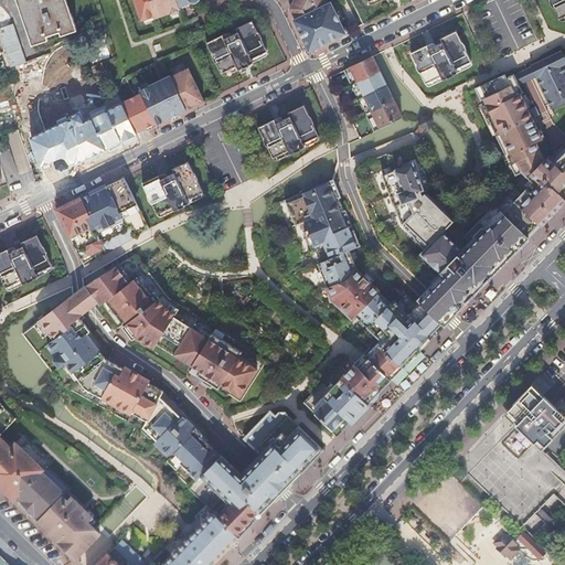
[(17,0),(32,44),(48,40),(46,35),(60,31),(61,35),(75,30),(65,0),(17,0)]
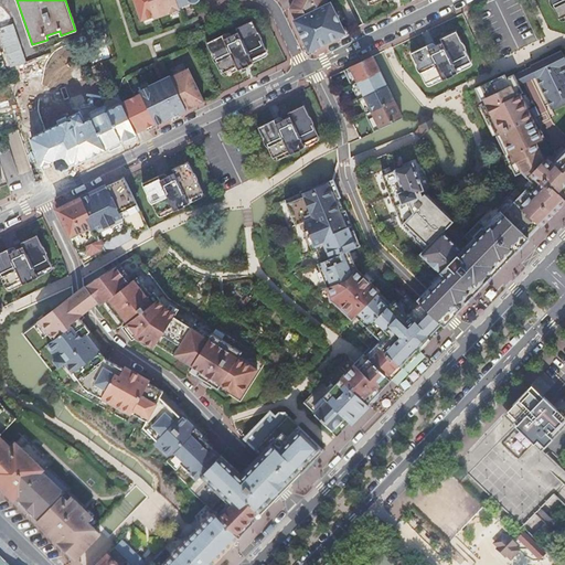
[(134,0),(141,21),(144,20),(153,17),(155,17),(155,18),(171,12),(179,10),(180,9),(179,7),(182,6),(190,2),(192,2),(192,0),(134,0)]
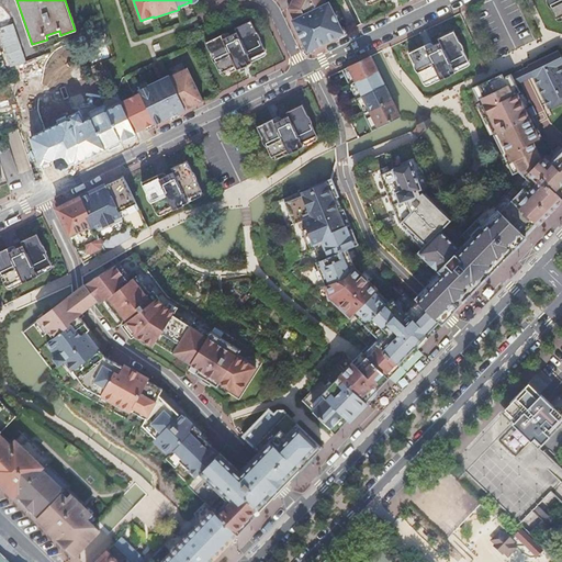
[(292,0),(289,8),(293,19),(292,20),(307,49),(344,32),(328,2),(327,2),(325,0),(292,0)]
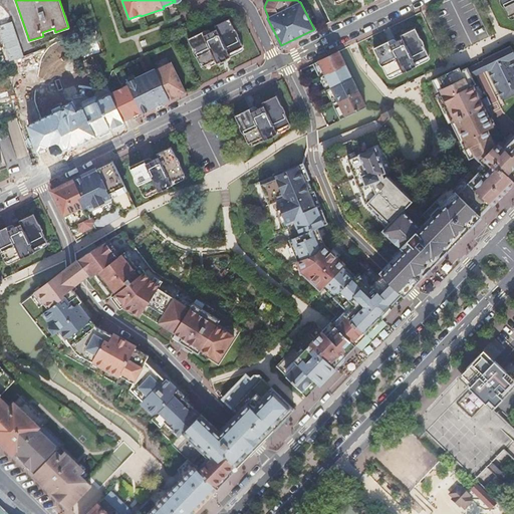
[(513,0),(500,0),(509,17),(513,14),(513,0)]
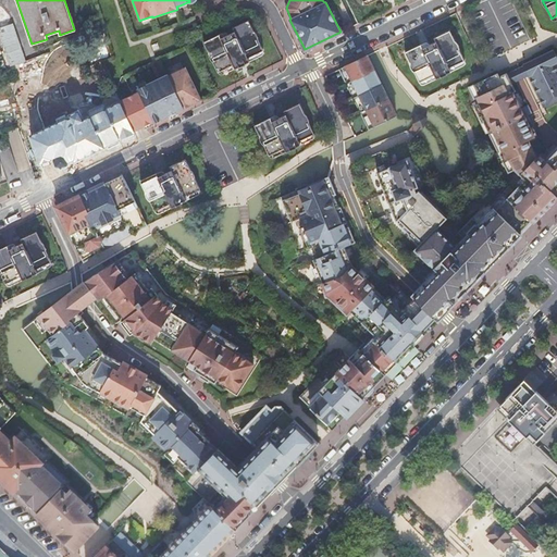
[(203,41),(218,72),(233,64),(235,69),(249,61),(247,58),(262,50),(248,20),(232,27),(234,32),(227,35),(221,38),(219,34),(203,41)]
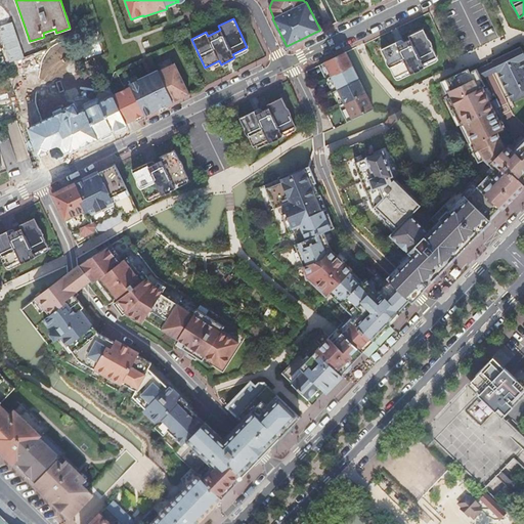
[(409,40),(403,43),(397,46),(396,42),(381,49),(394,78),(408,71),(410,75),(424,68),(423,64),(437,57),(423,30),(408,37),(409,40)]
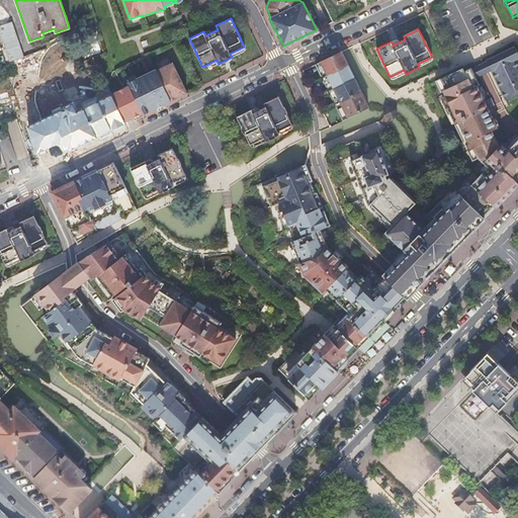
[(230,54),(232,57),(243,52),(244,50),(244,47),(230,54)]
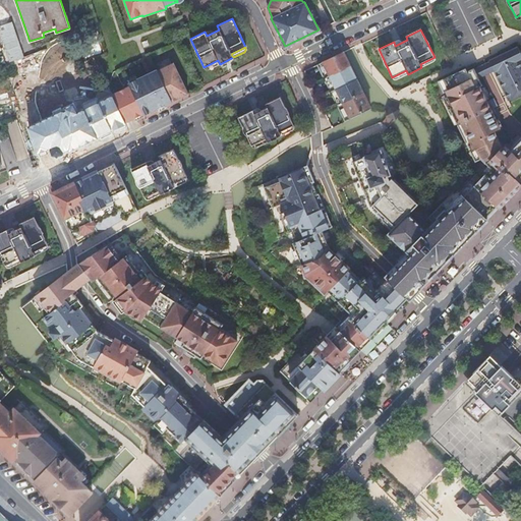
[(495,70),(509,101),(520,94),(520,53),(518,47),(489,61),(495,70)]
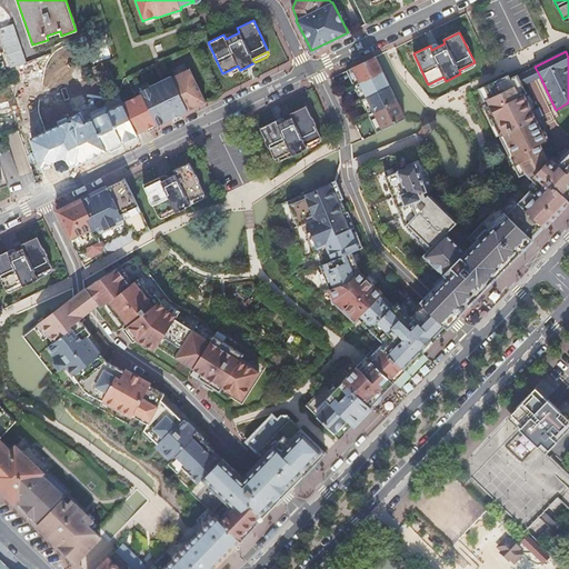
[(376,58),(376,57),(353,67),(347,70),(377,132),(383,129),(406,119),(392,90),(378,62),(376,58)]
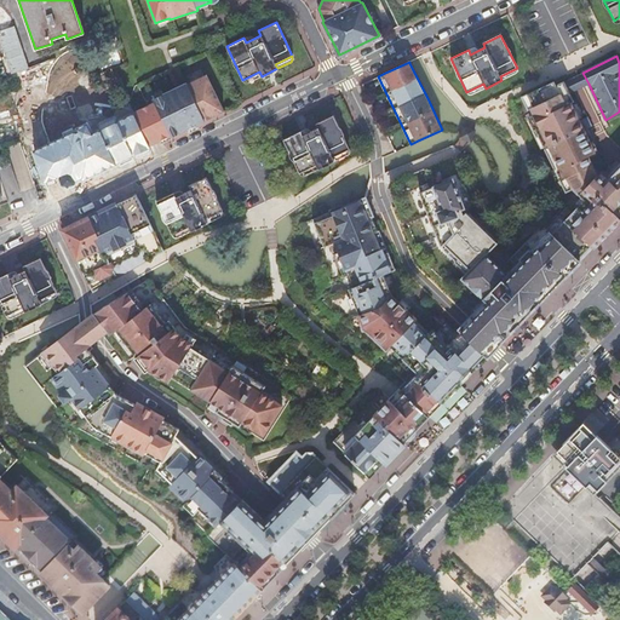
[(500,76),(501,80),(515,74),(515,73),(516,73),(516,72),(517,70),(517,69),(517,68),(500,76)]
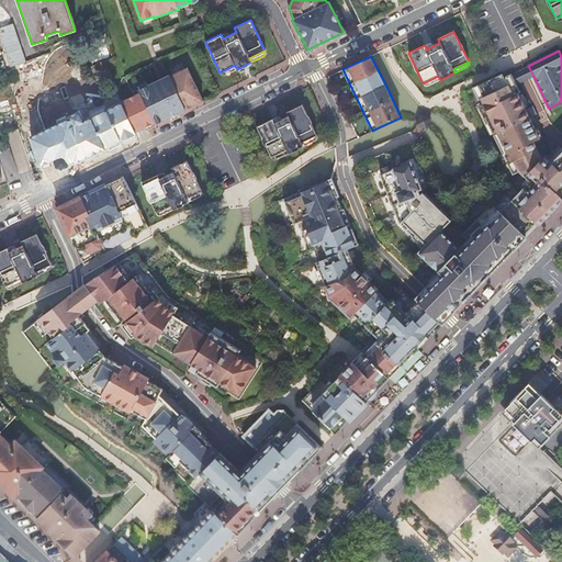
[(235,65),(220,72),(221,74),(223,75),(225,75),(237,69),(235,65)]
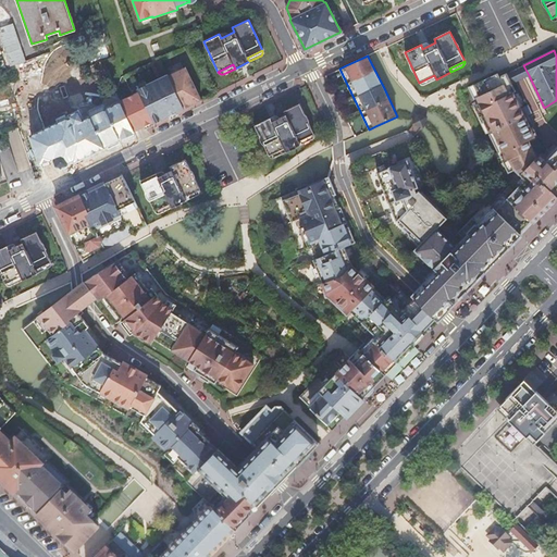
[(517,69),(507,74),(511,84),(521,79),(529,75),(523,65),(517,69)]
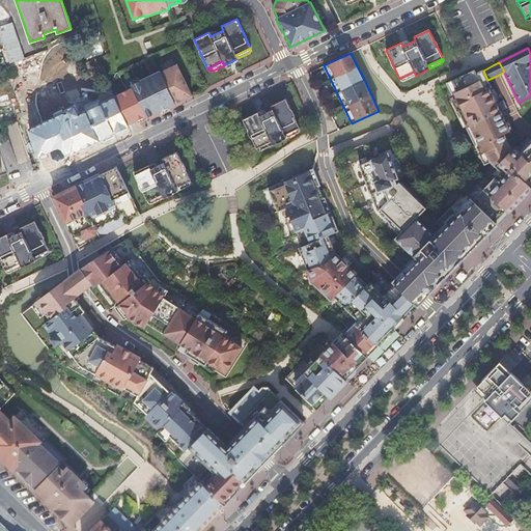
[(167,105),(191,94),(177,65),(162,74),(161,72),(140,82),(132,85),(131,86),(132,89),(114,98),(128,127),(147,117),(148,118),(169,108),(167,105)]
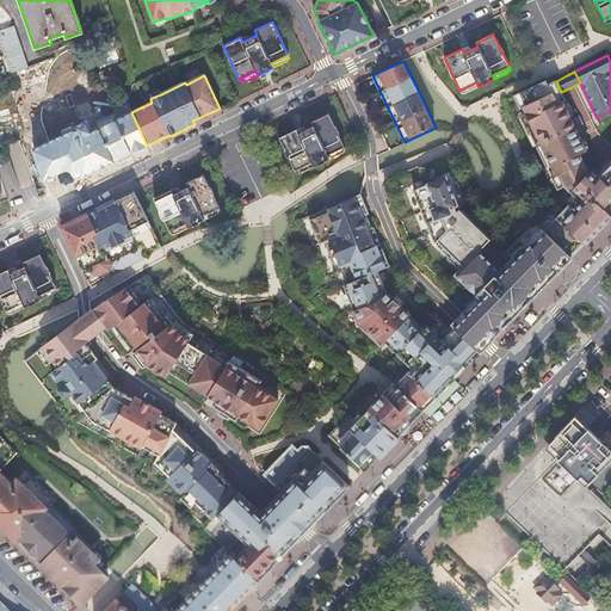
[(569,190),(537,223),(572,257),(585,244),(610,216),(610,160),(610,162),(608,160),(598,170),(597,168),(591,172),(580,156),(587,153),(580,137),(575,128),(579,125),(582,124),(579,116),(572,119),(562,102),(565,99),(561,92),(556,81),(556,80),(548,84),(545,80),(519,93),(525,105),(529,111),(522,115),(529,128),(537,146),(547,166),(551,176),(560,172),(566,184),(569,190)]
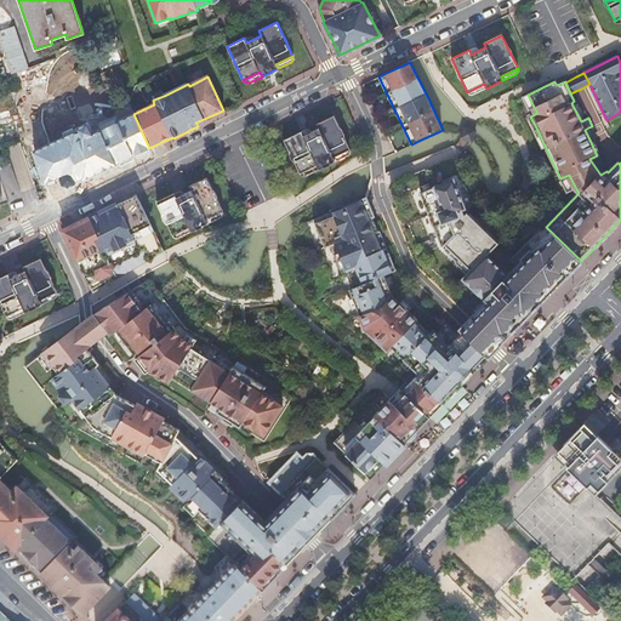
[(484,84),(467,92),(468,92),(469,93),(471,93),(472,95),(474,95),(486,89),(484,84)]
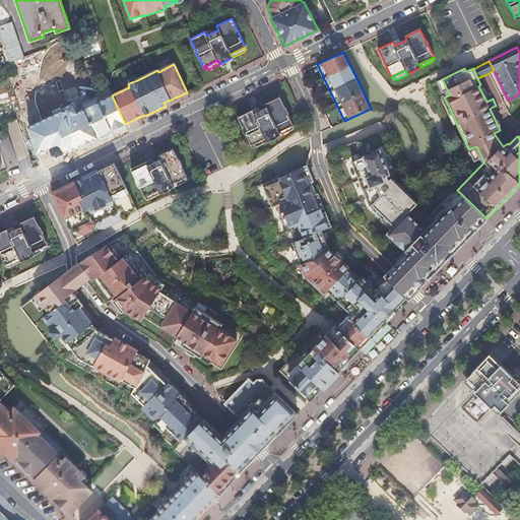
[(443,92),(447,89),(442,79),(438,81),(443,92)]
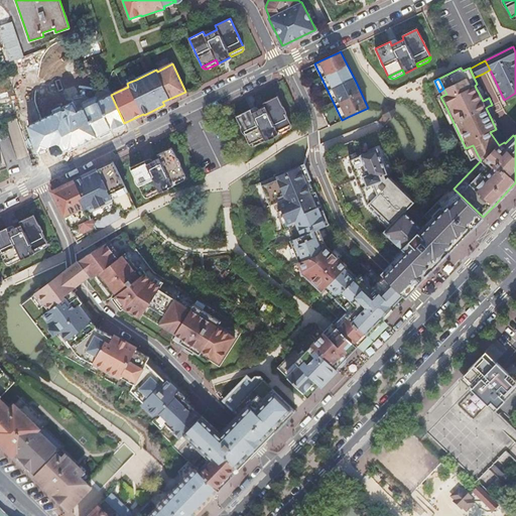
[(162,102),(164,105),(187,95),(185,92),(162,102)]
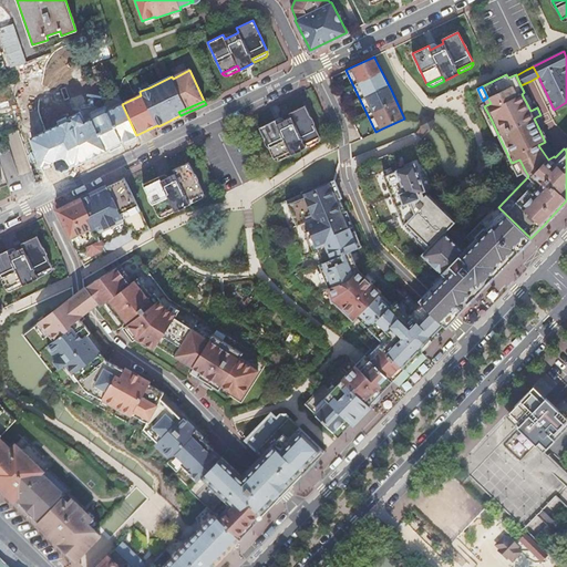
[(136,135),(122,104),(86,120),(82,111),(55,122),(58,127),(28,141),(40,169),(57,163),(60,172),(137,138),(136,135)]
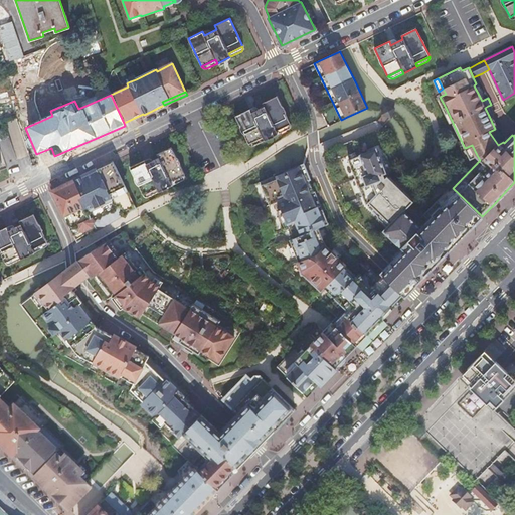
[(251,113),(249,109),(234,117),(248,144),(263,137),(265,141),(278,134),(276,131),(290,124),(277,96),(262,104),(264,107),(258,110),(251,113)]
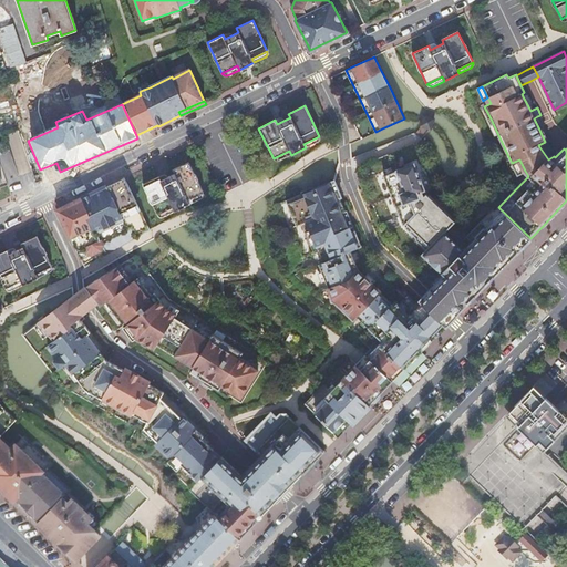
[(494,136),(498,135),(491,119),(486,121),(494,136)]
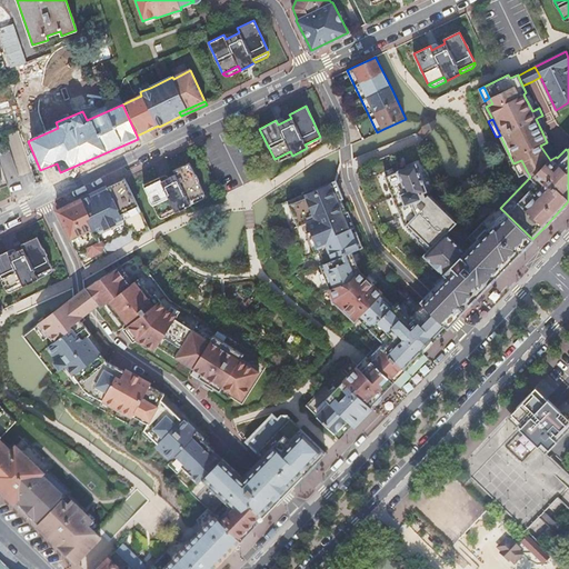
[(305,145),(307,148),(318,142),(319,142),(320,141),(320,140),(320,139),(320,138),(320,137),(305,145)]
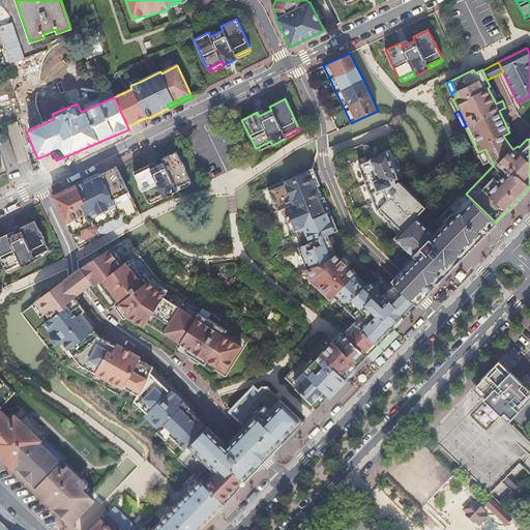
[(270,141),(256,148),(256,149),(257,149),(259,150),(260,150),(261,150),(272,145),(270,141)]
